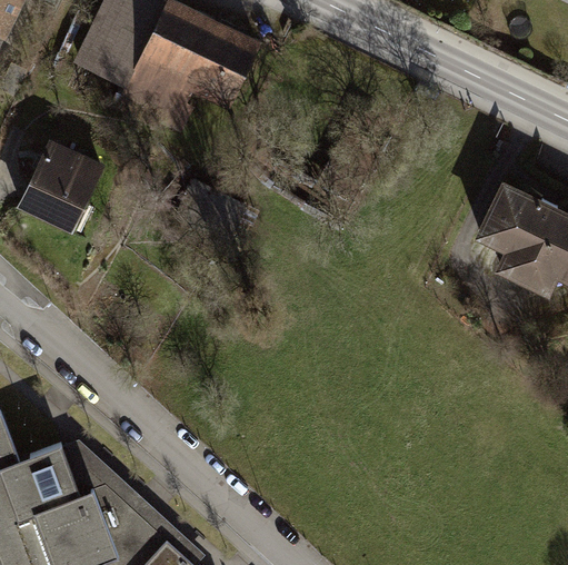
[(0,36),(2,37),(20,0),(0,0),(0,36)]
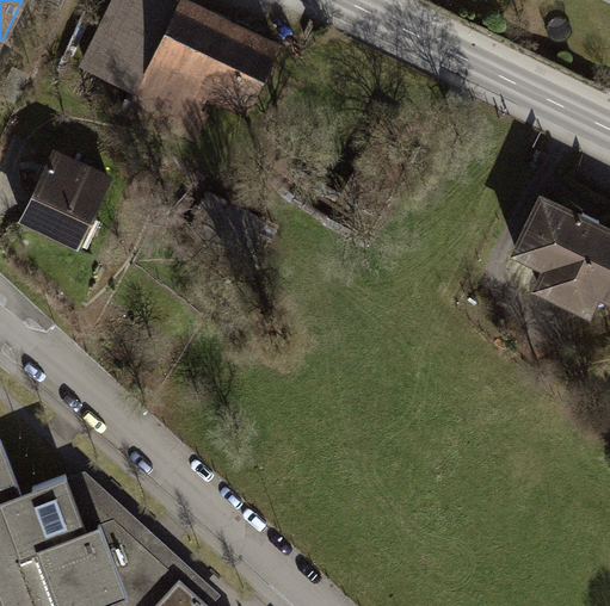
[(111,0),(79,69),(133,94),(178,4),(168,0),(111,0)]
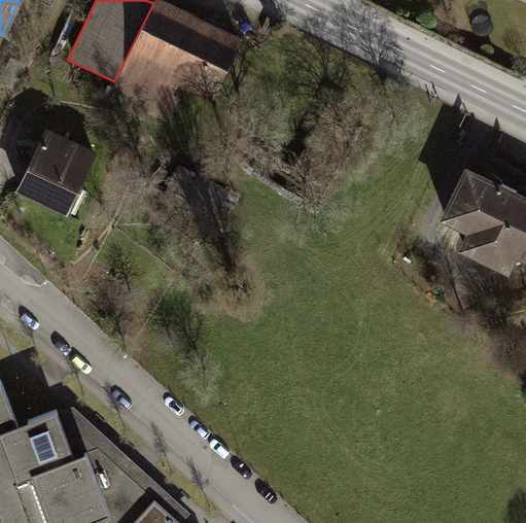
[(163,0),(154,0),(153,3),(114,81),(110,91),(171,118),(179,100),(174,98),(178,89),(213,104),(244,38),(209,22),(163,0)]
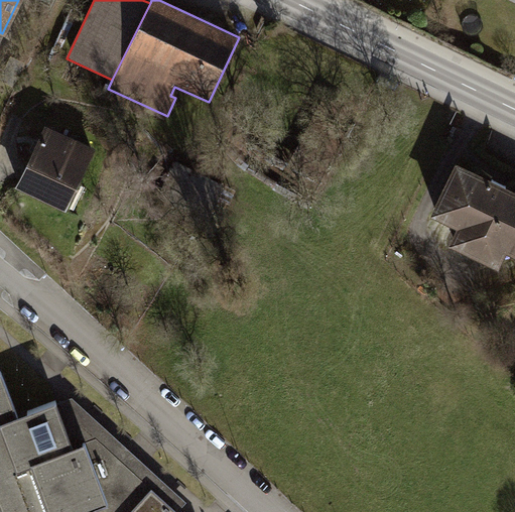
[(37,147),(16,195),(63,216),(92,152),(44,131),(37,147)]
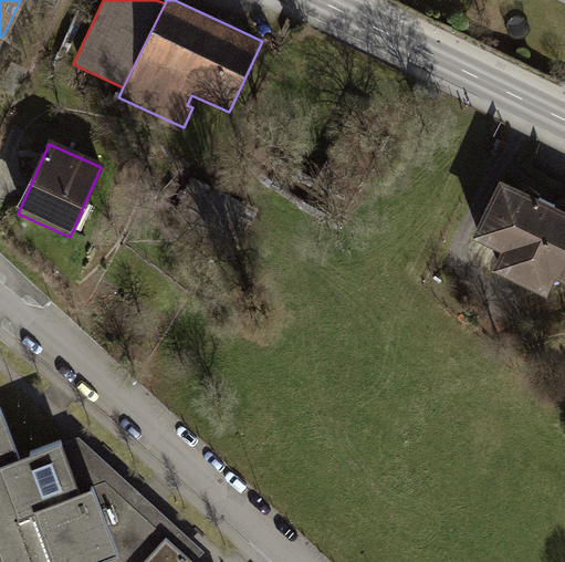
[(503,178),(474,237),(504,252),(495,270),(546,295),(556,274),(564,279),(564,209),(548,201),(503,178)]
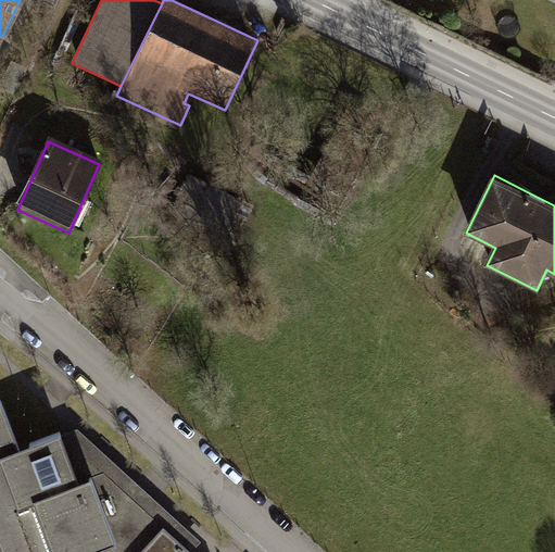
[(201,542),(78,429),(62,433),(60,427),(17,442),(0,401),(0,538),(4,551),(37,551),(59,543),(62,551),(92,551),(99,549),(102,551),(192,551),(201,542)]
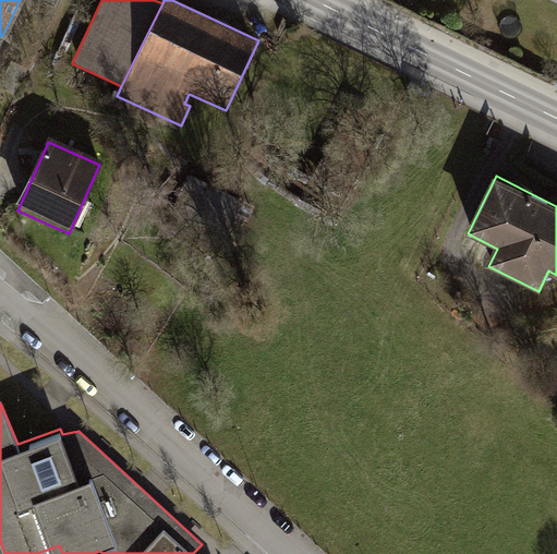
All buildings are outlined.
